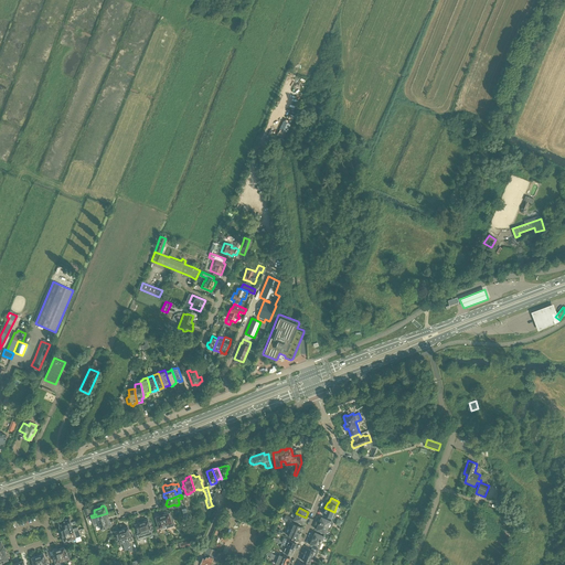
[(334,512),(324,508),(322,514),(332,518),(333,515),(334,516),(337,513),(334,512)]
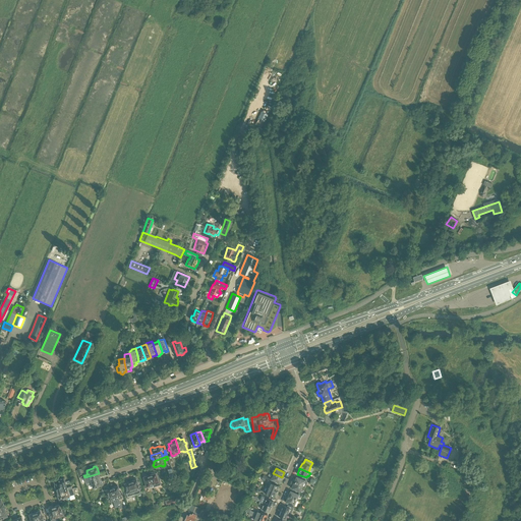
[(157,472),(156,473),(155,473),(155,472),(154,472),(153,472),(152,473),(152,474),(150,475),(154,487),(160,485),(161,484),(161,483),(158,474),(157,472)]
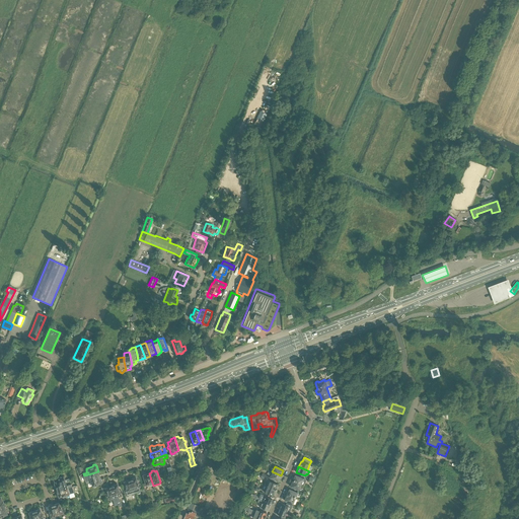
[(225,473),(219,470),(216,476),(222,479),(225,473)]
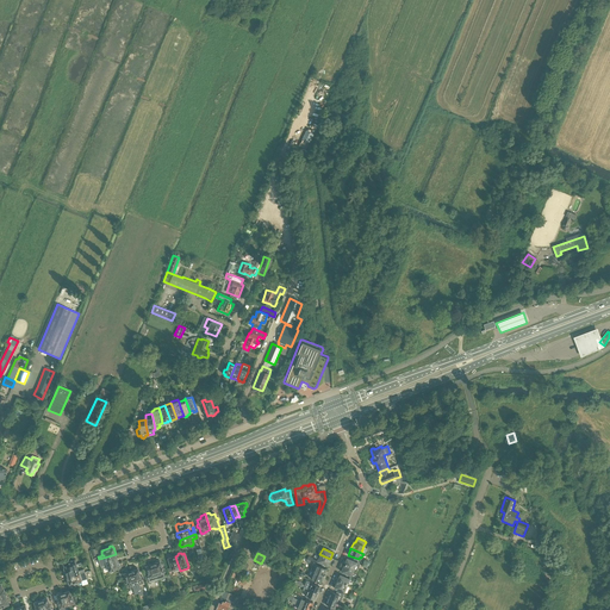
[(104,558),(106,562),(100,564),(101,566),(117,560),(117,558),(118,555),(117,554),(116,554),(104,558)]
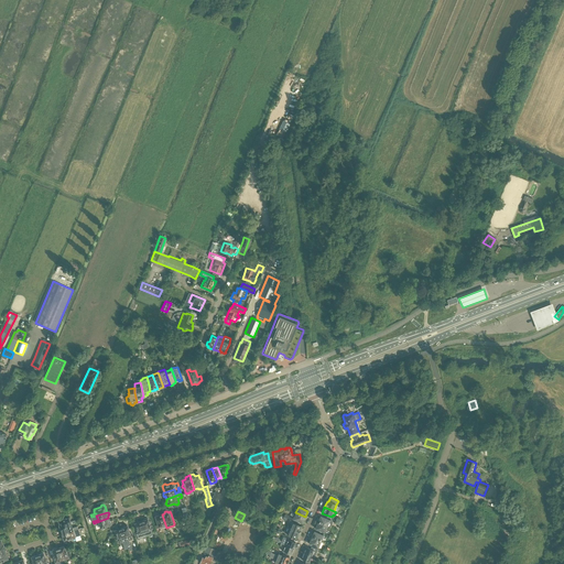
[(286,519),(294,521),(294,520),(303,523),(305,517),(295,512),(294,517),(293,517),(293,518),(285,514),(284,517),(288,518),(286,519)]
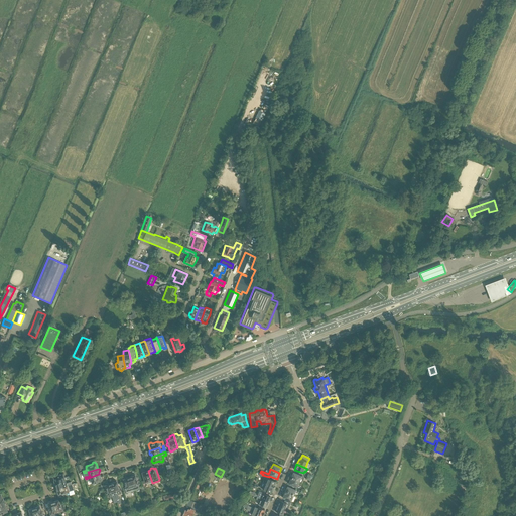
[(152,483),(148,471),(145,471),(144,471),(143,471),(142,472),(142,473),(143,476),(142,476),(142,477),(142,478),(143,479),(144,479),(145,482),(146,485),(152,483)]
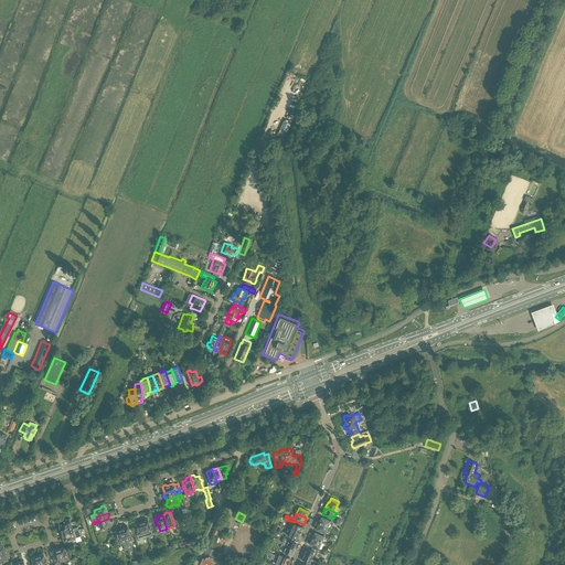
[(331,521),(321,516),(319,523),(330,528),(331,524),(330,523),(331,521)]
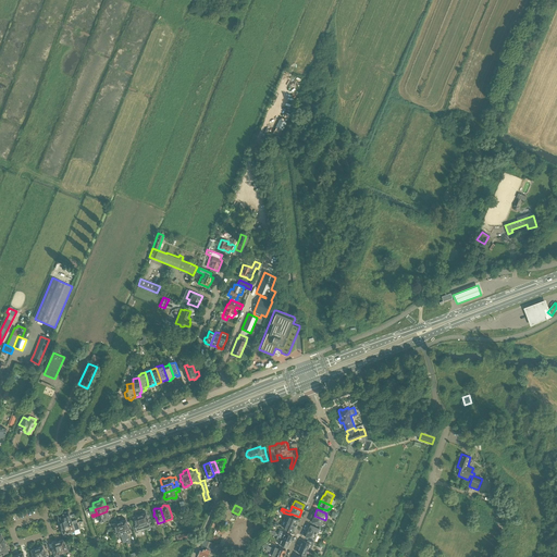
[(58,515),(59,518),(59,519),(59,521),(70,518),(75,516),(74,514),(70,516),(70,514),(70,512),(69,511),(65,512),(64,512),(62,512),(60,512),(59,512),(58,515)]
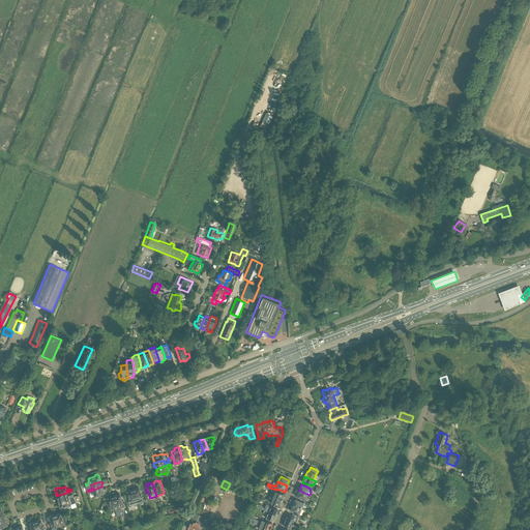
[(93,493),(94,496),(95,497),(96,498),(97,497),(98,496),(98,495),(104,493),(105,493),(105,491),(105,490),(104,489),(102,490),(101,487),(88,492),(88,494),(93,493)]
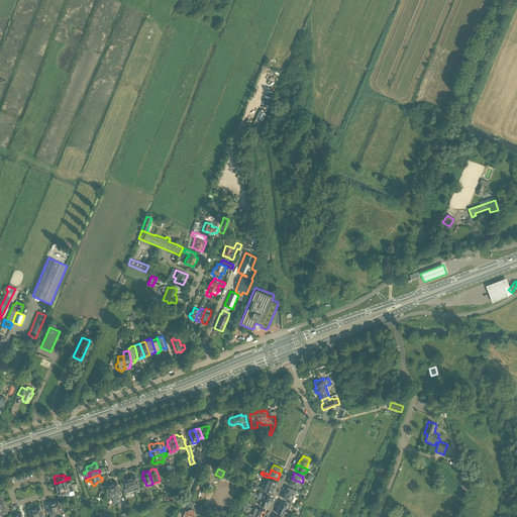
[(131,477),(129,478),(134,492),(140,490),(140,488),(138,485),(139,484),(139,483),(139,482),(138,482),(137,482),(135,476),(133,475),(132,476),(131,477)]
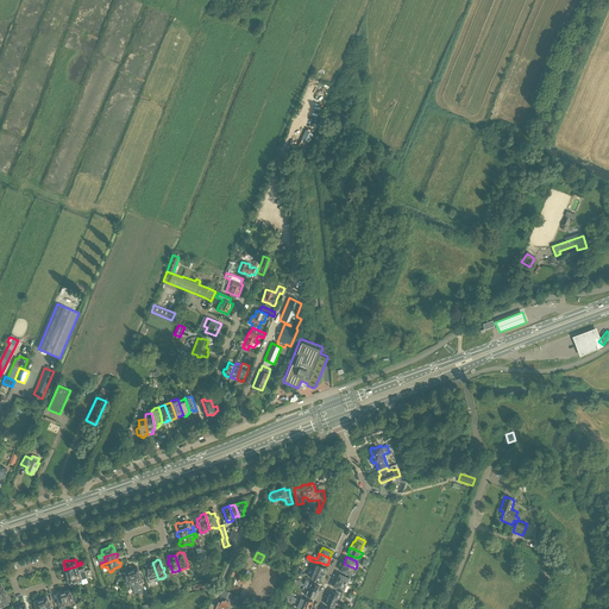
[(149,575),(145,576),(148,583),(158,579),(152,563),(150,564),(150,563),(148,563),(146,563),(145,564),(146,565),(145,565),(146,569),(146,570),(145,570),(146,571),(146,572),(148,572),(149,575)]
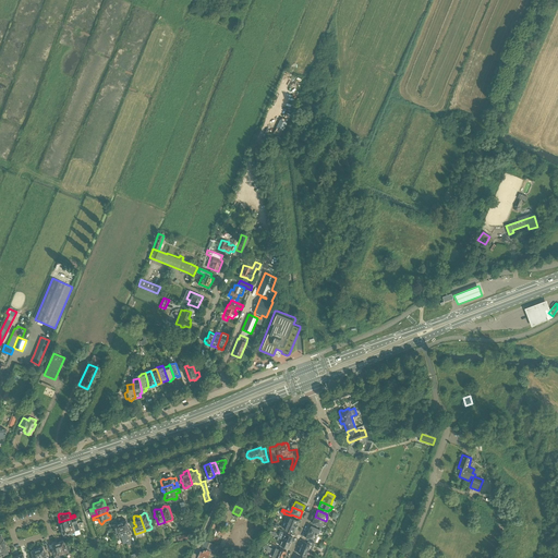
[(298,520),(289,517),(286,523),(295,526),(298,520)]
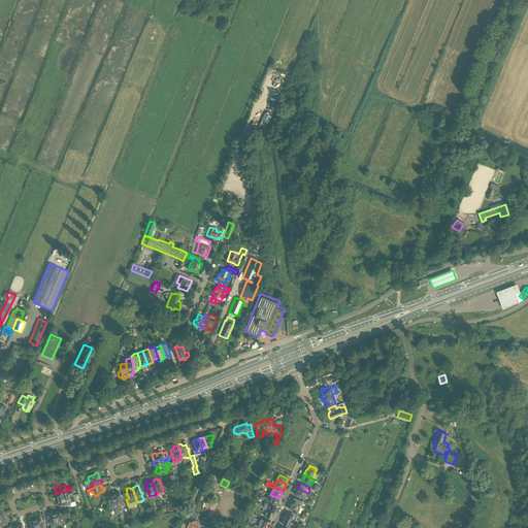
[(308,493),(298,489),(295,495),(304,498),(306,493),(308,493)]
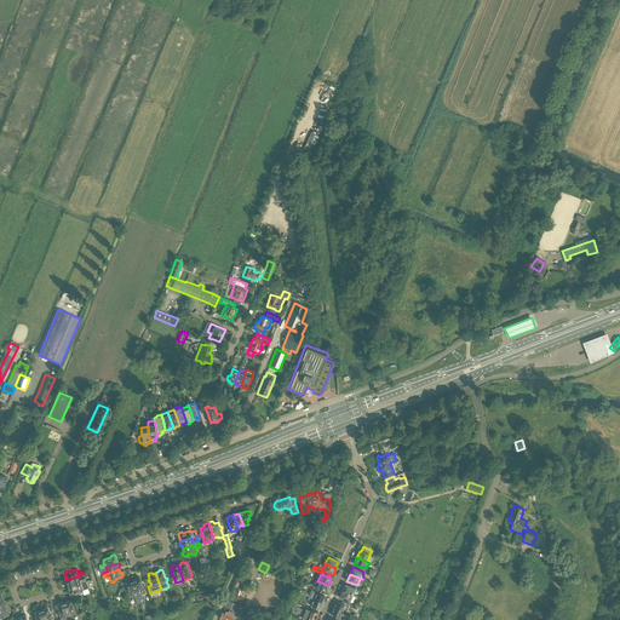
[(65,584),(67,585),(68,585),(68,587),(86,581),(85,579),(79,581),(78,577),(65,580),(67,580),(65,581),(65,583),(65,584)]
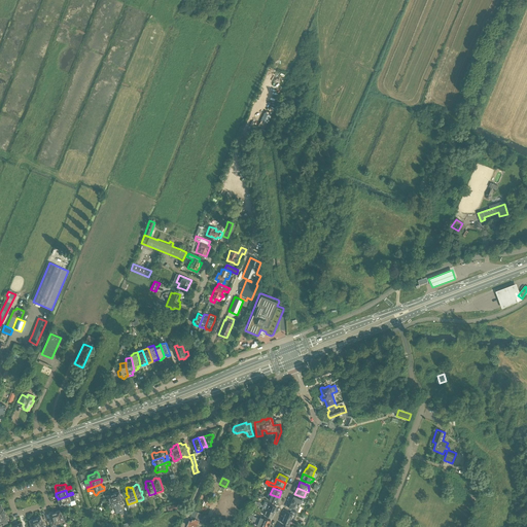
[(113,493),(117,506),(118,510),(121,508),(120,505),(124,504),(123,500),(124,500),(124,499),(124,498),(123,498),(123,497),(121,497),(119,491),(118,491),(117,491),(116,491),(115,492),(113,493)]
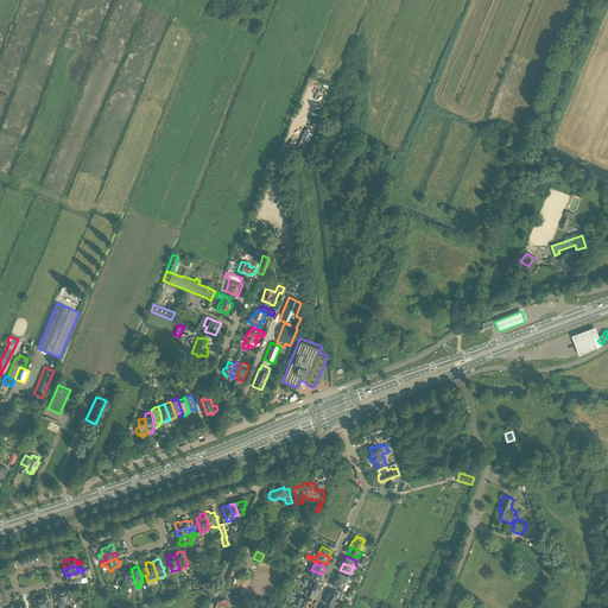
[(127,583),(128,587),(132,586),(134,593),(138,591),(137,588),(135,584),(131,569),(127,570),(126,569),(125,570),(124,571),(125,575),(124,576),(124,577),(125,578),(126,578),(127,583)]
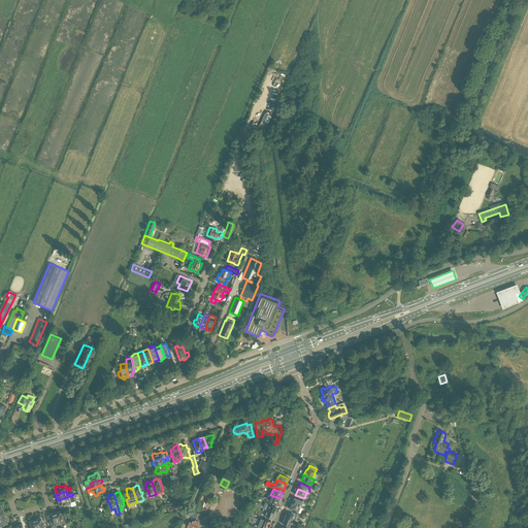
[(58,502),(58,503),(58,504),(60,505),(64,504),(65,504),(67,505),(68,504),(69,503),(68,503),(70,502),(75,501),(73,495),(58,500),(59,502),(58,502)]
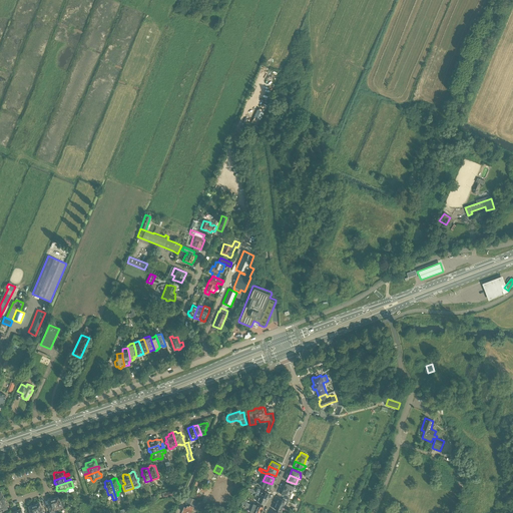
[(201,489),(201,491),(205,493),(208,486),(204,484),(204,483),(201,481),(198,488),(201,489)]
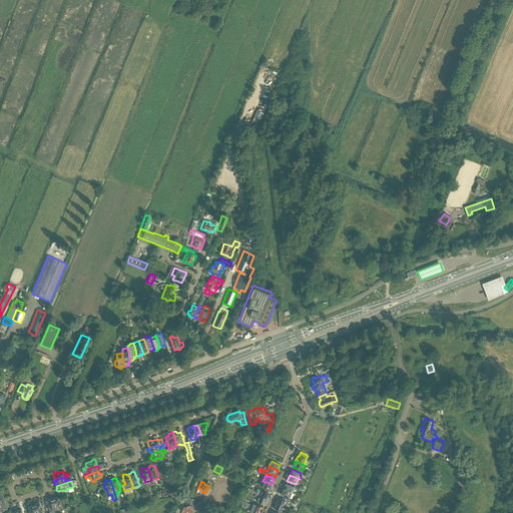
[(261,486),(270,490),(272,484),(263,481),(261,486)]
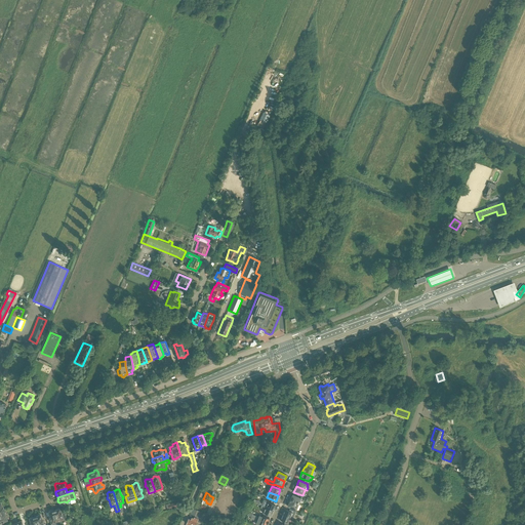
[(301,498),(292,494),(290,500),(298,505),(301,498)]
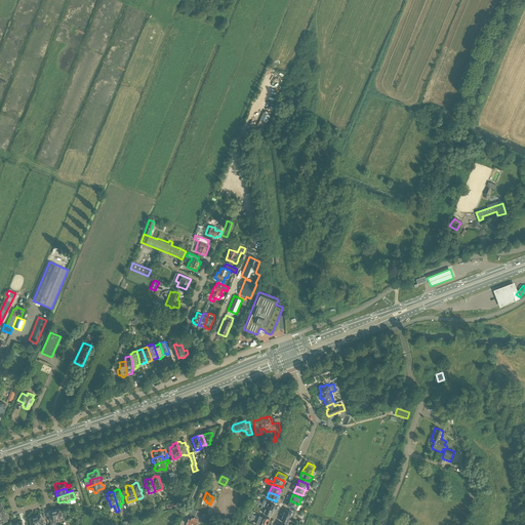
[(287,507),(296,510),(298,505),(290,500),(287,507)]
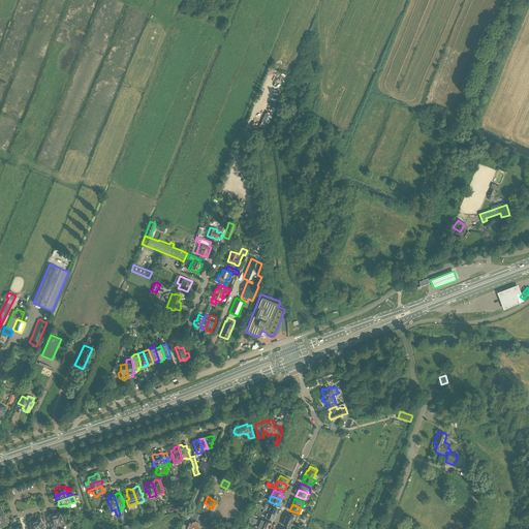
[(268,505),(266,508),(262,506),(261,508),(265,509),(267,510),(275,515),(278,509),(270,505),(268,505)]
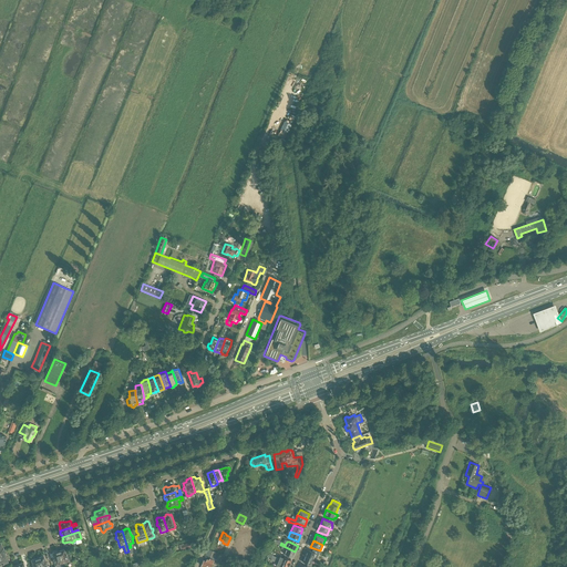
[(295,552),(286,547),(285,550),(284,550),(282,554),(284,554),(292,557),(295,552)]
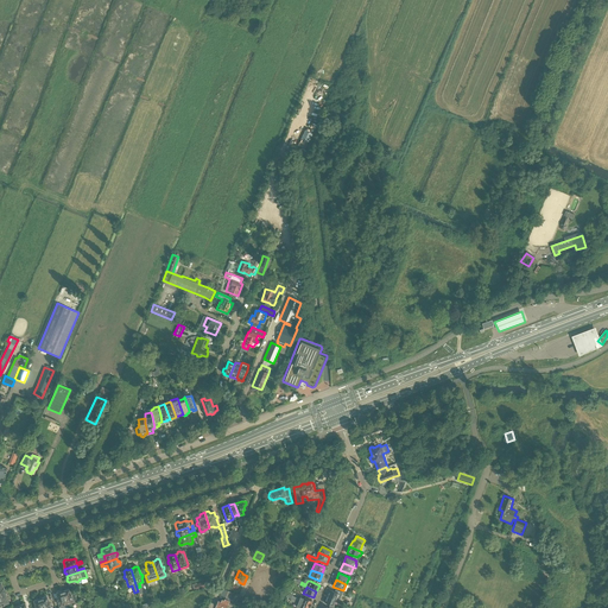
[(65,589),(65,590),(62,591),(68,607),(71,606),(70,602),(77,600),(75,593),(73,591),(70,593),(69,589),(68,588),(65,589)]
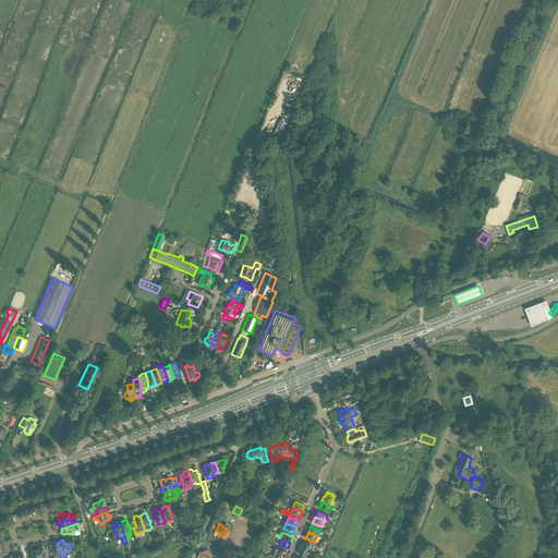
[(217,546),(204,541),(202,546),(214,552),(217,546)]
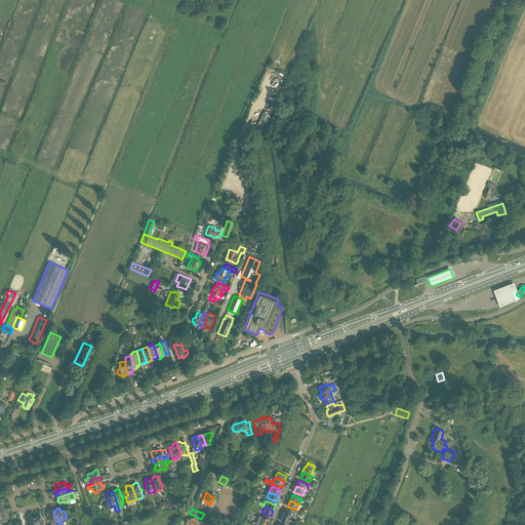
[(292,513),(285,509),(282,515),(290,518),(292,513)]
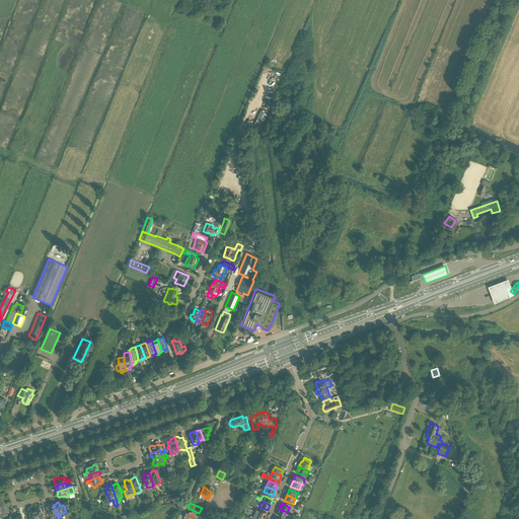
[(50,516),(51,515),(51,517),(52,518),(56,518),(58,518),(53,505),(52,505),(50,505),(49,505),(48,506),(50,511),(49,511),(50,512),(49,512),(49,514),(49,515),(50,516)]
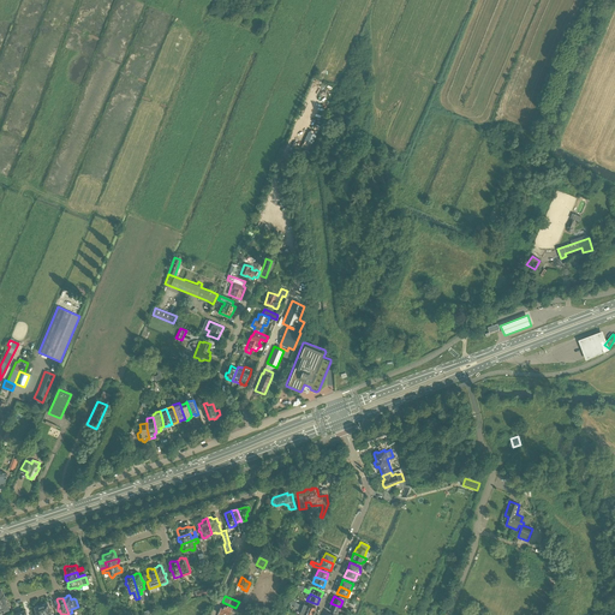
[(45,603),(43,604),(41,605),(43,614),(52,614),(53,614),(52,614),(53,611),(52,610),(51,609),(51,610),(49,608),(47,603),(46,603),(45,603)]
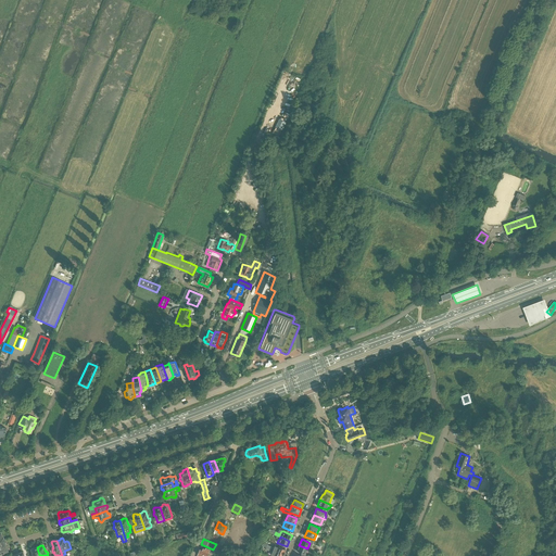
[(265,546),(283,554),(286,550),(278,546),(275,545),(274,547),(270,546),(267,545),(267,546),(265,545),(265,546)]
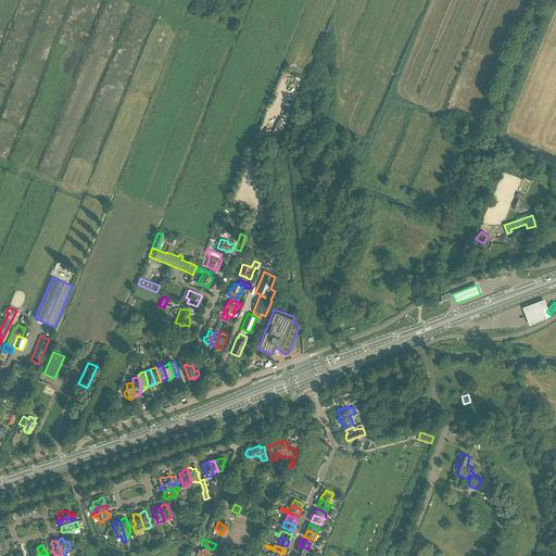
[(297,551),(302,553),(301,554),(305,555),(306,555),(305,554),(307,548),(299,545),(297,551)]
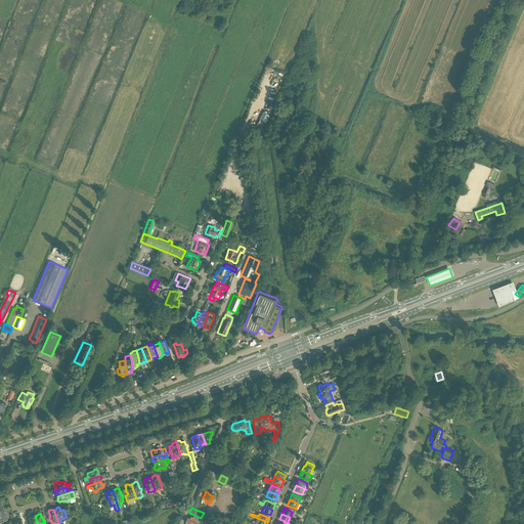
[(256,520),(255,523),(258,523),(266,523),(267,522),(250,515),(250,517),(251,518),(256,520)]
